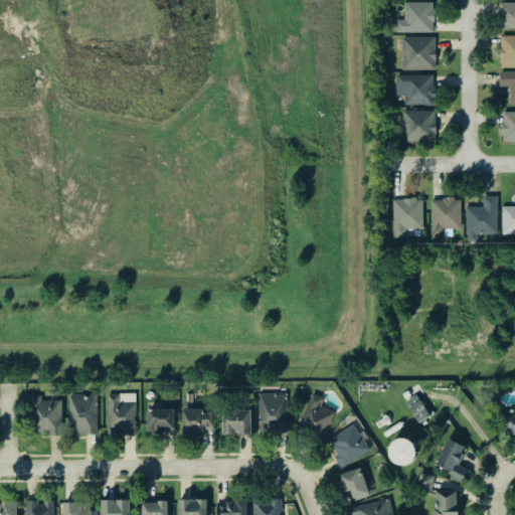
[(395,32),(434,31),(434,1),(403,2),(404,19),(395,19),(395,32)]
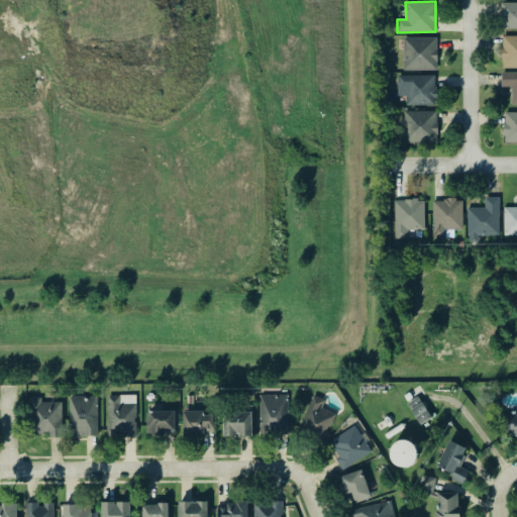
[(516,34),(502,35),(502,67),(516,67),(516,34)]
